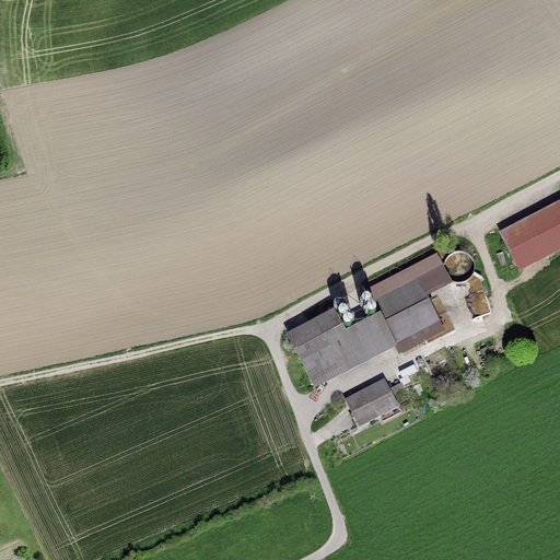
[(518,275),(559,253),(559,202),(498,235),(518,275)]
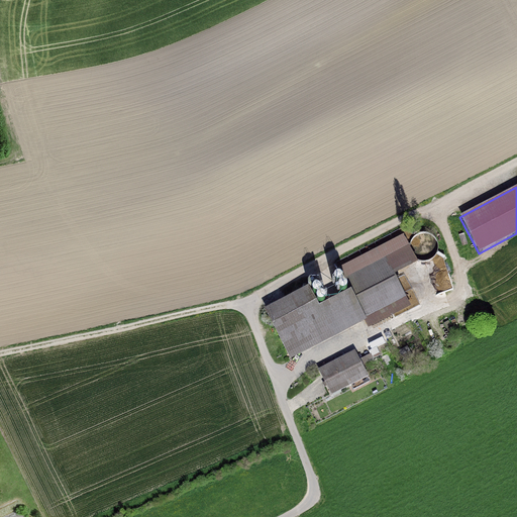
[(309,285),(265,307),(290,358),(365,321),(368,327),(412,306),(395,273),(418,261),(404,233),(337,268),(348,289),(319,304),(309,285)]
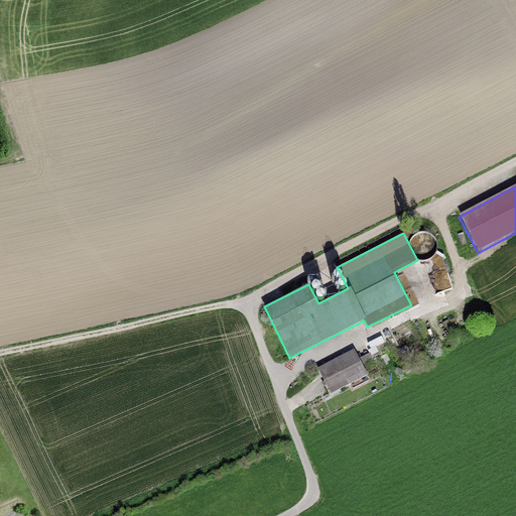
[(383,333),(386,339),(391,336),(389,331),(383,333)]
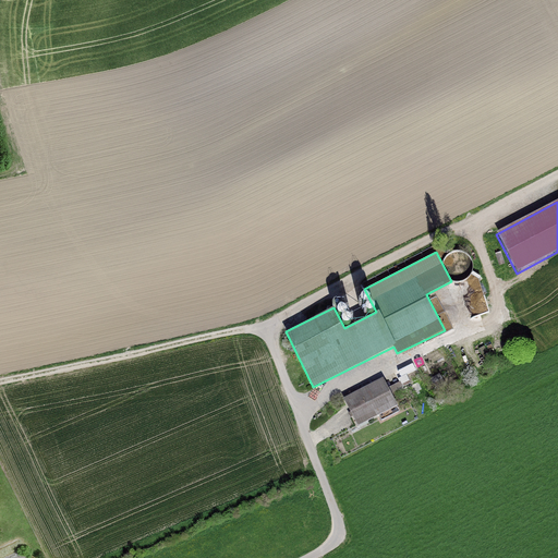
[(404,390),(403,386),(410,384),(404,371),(396,375),(399,383),(392,386),(396,395),(404,390)]
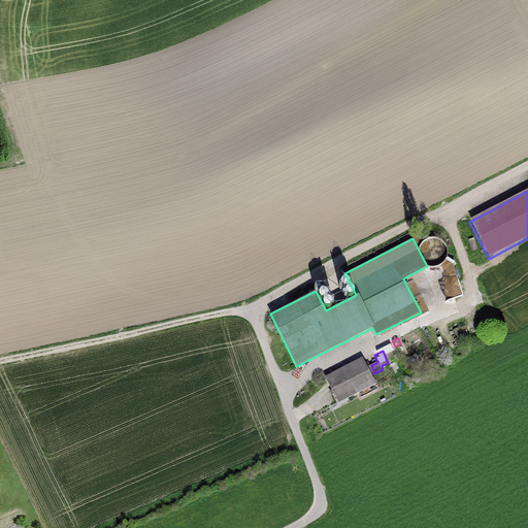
[(416,354),(407,359),(413,367),(421,362),(416,354)]
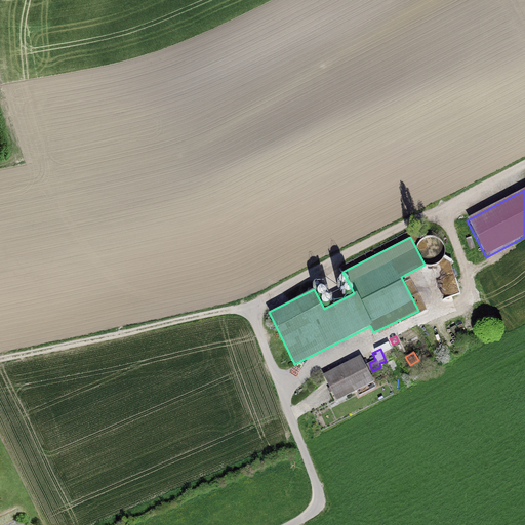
[(361,355),(323,374),(329,387),(327,389),(329,393),(331,392),(336,401),(357,391),(359,396),(376,388),(373,382),(374,381),(361,355)]
